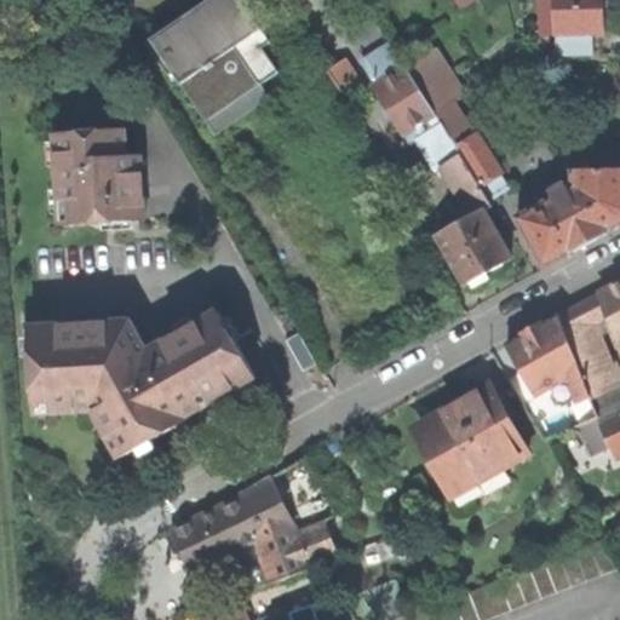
[(212,0),(151,42),(217,137),(247,115),(271,98),(262,85),(279,73),(262,49),(270,41),(241,0),(212,0)]
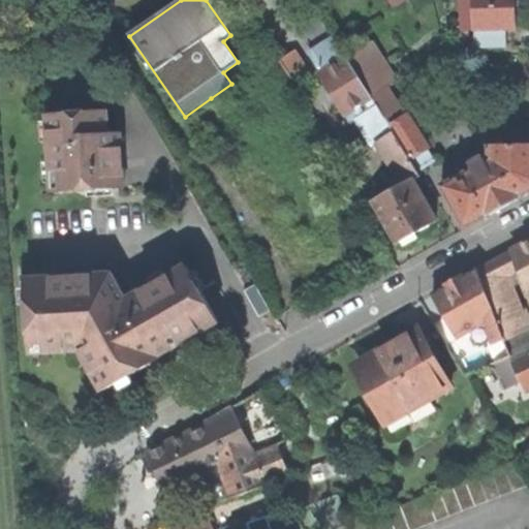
[(465,0),(466,30),(473,30),(472,0),(465,0)]
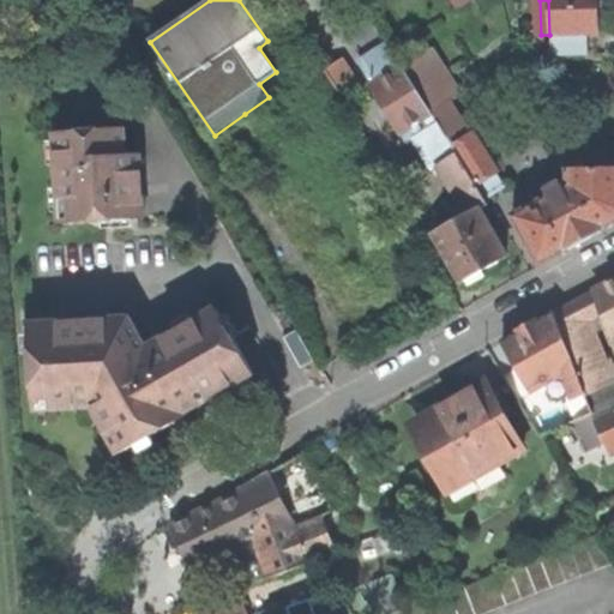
[(551,54),(587,54),(587,35),(597,35),(597,16),(596,0),(548,0),(549,35),(551,54)]
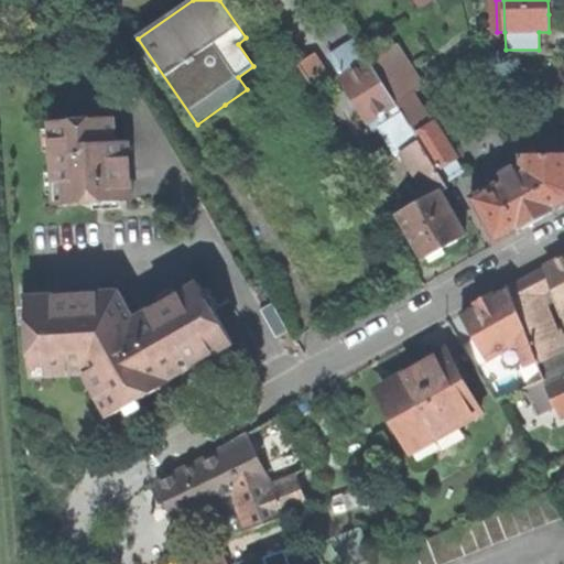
[(269,21),(296,64),(313,53),(285,10),(269,21)]
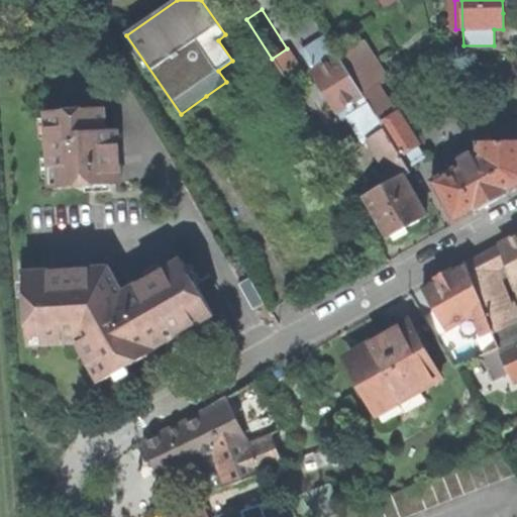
[(363,44),(339,58),(363,96),(368,104),(369,105),(377,100),(385,95),(379,86),(385,82),(363,44)]
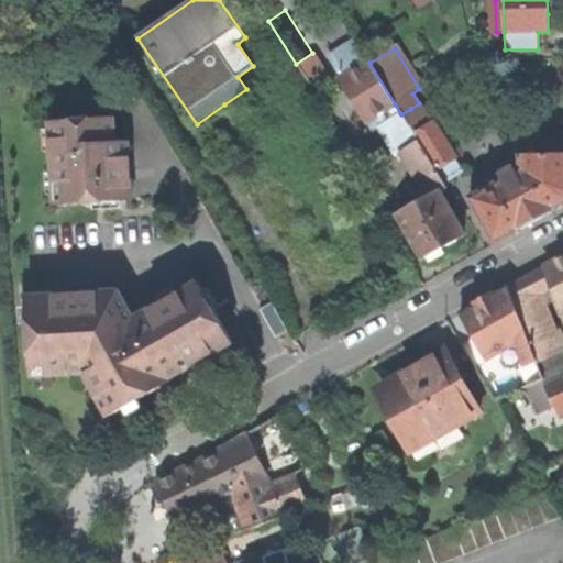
[(310,85),(327,74),(312,53),(296,64),(310,85)]
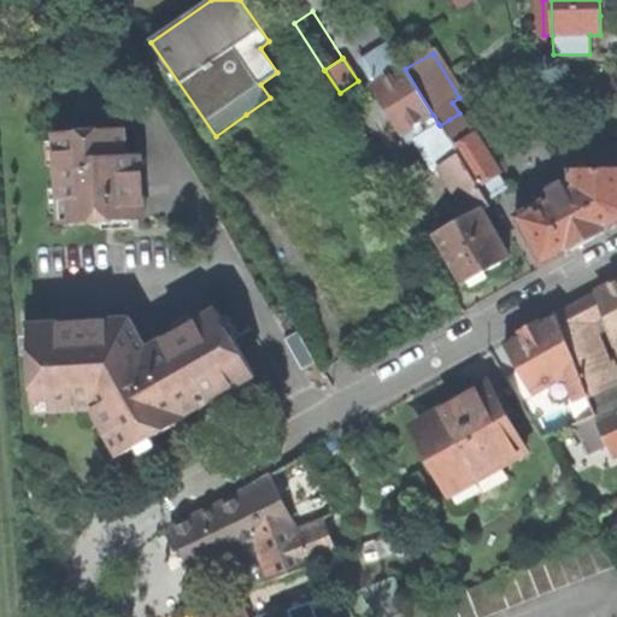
[(404,66),(370,87),(400,135),(433,115),(405,69),(404,66)]
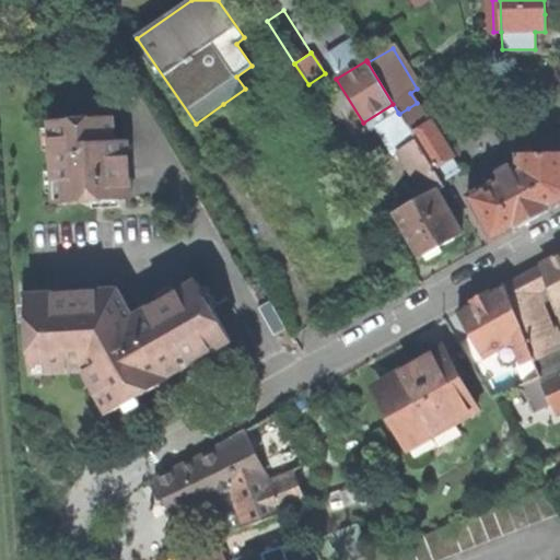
[(411,114),(408,108),(399,114),(441,182),(459,170),(430,124),(435,119),(427,104),(411,114)]
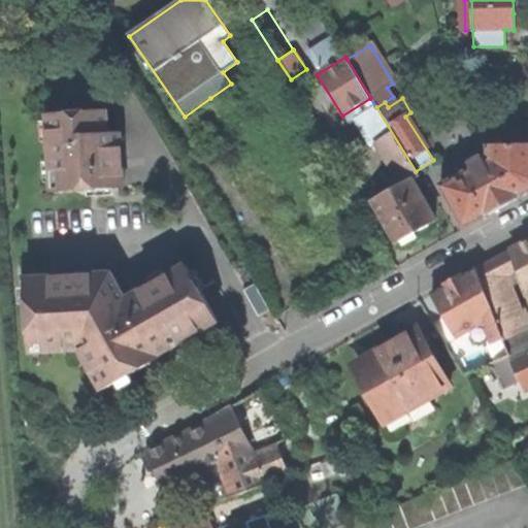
[(419,177),(416,171),(376,107),(375,106),(353,121),(370,149),(374,145),(399,186),(372,202),(396,243),(401,240),(403,245),(416,238),(414,234),(424,228),(434,222),(411,182),(419,177)]
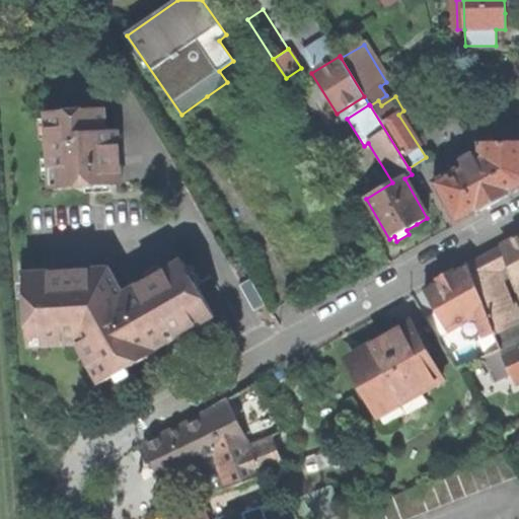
[(95,186),(121,184),(118,131),(105,131),(103,109),(45,113),(51,189),(95,186)]
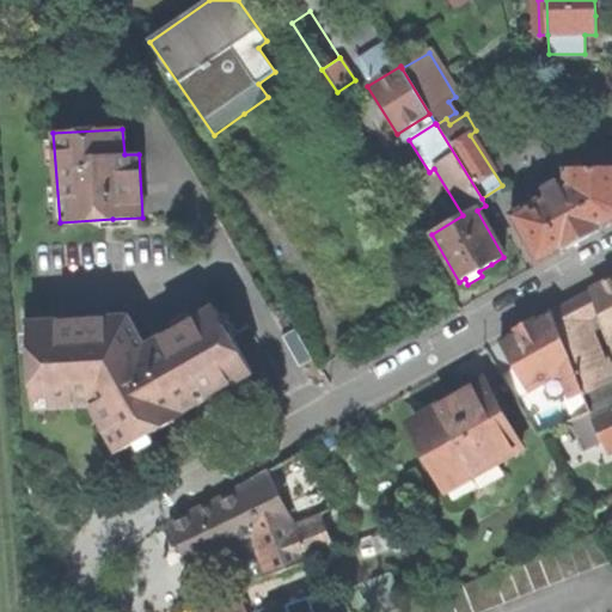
[(545,196),(509,215),(537,265),(594,234),(611,224),(611,169),(564,170),(564,185),(561,188),(560,185),(556,185),(543,193),(545,196)]
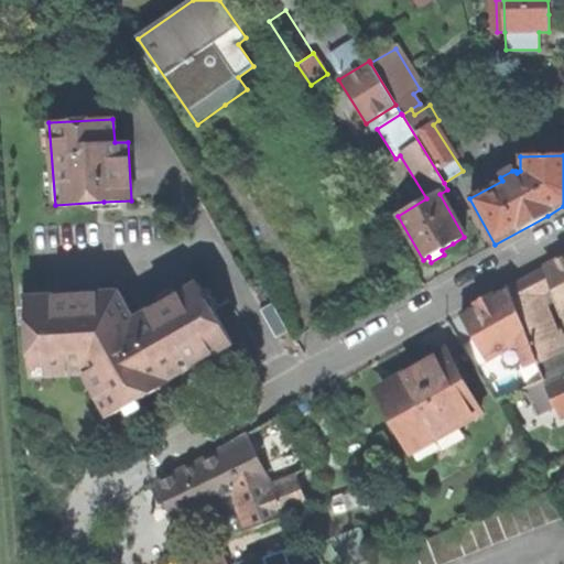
[(563,257),(561,259),(510,285),(543,367),(550,362),(546,356),(563,348),(563,338),(562,332),(559,334),(548,308),(541,293),(556,286),(563,307),(563,257)]
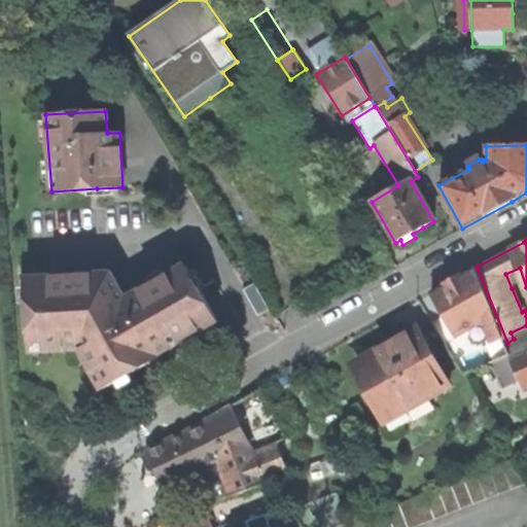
[(116,382),(119,388),(134,381),(131,375),(159,358),(157,356),(166,352),(171,349),(174,354),(188,347),(184,341),(217,322),(185,266),(126,299),(111,274),(26,278),(27,287),(20,288),(21,304),(28,304),(31,353),(76,351),(83,364),(86,362),(102,390),(116,382)]
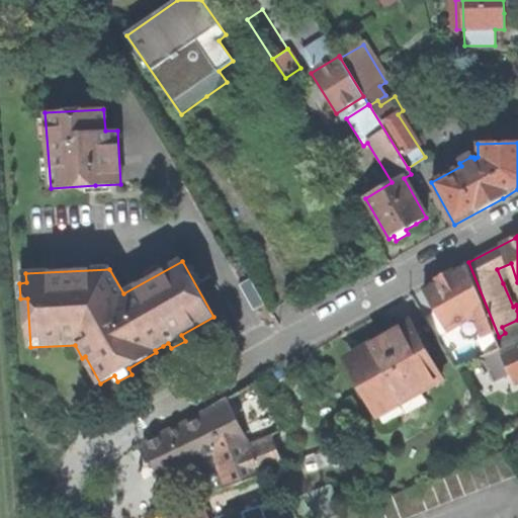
[(499,337),(468,262),(447,274),(425,287),(448,330),(480,313),(489,334),(472,340),(477,357),(503,347),(499,337)]
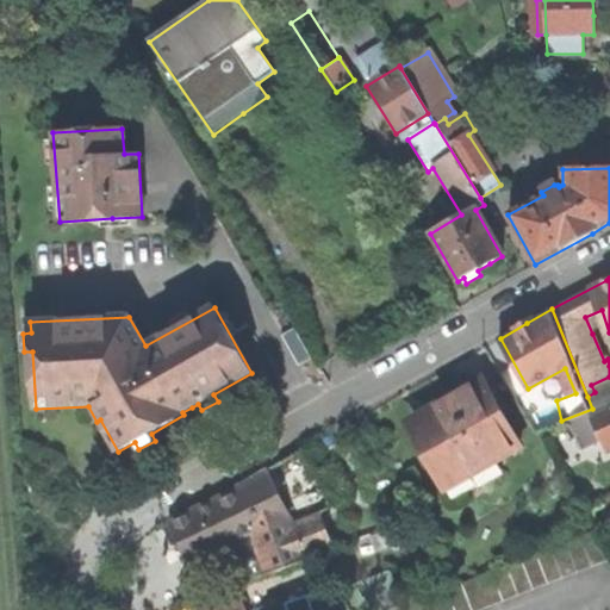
[(504,472),(498,460),(522,447),(484,379),(471,386),(439,405),(444,418),(415,435),(444,489),(447,487),(447,497),(449,499),(455,499),(504,472)]
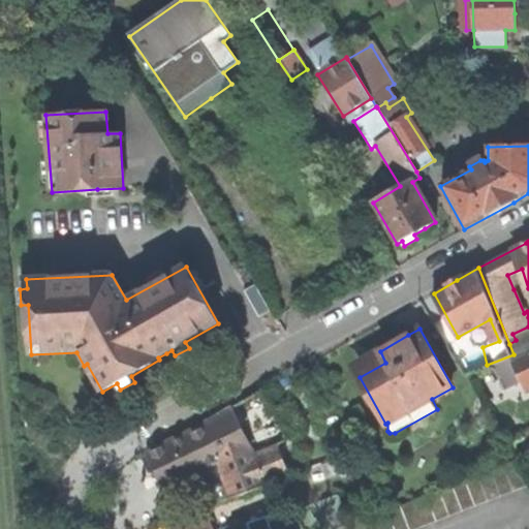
[(528,351),(512,360),(526,390),(528,387),(528,351)]
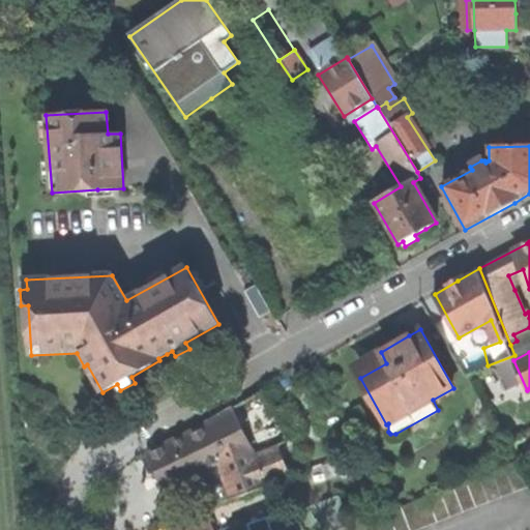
[(177,439),(147,452),(157,473),(166,492),(221,465),(231,493),(223,496),(222,491),(197,500),(200,511),(268,484),(267,483),(290,474),(278,445),(289,437),(301,430),(286,402),(273,409),(261,387),(248,399),(177,439)]
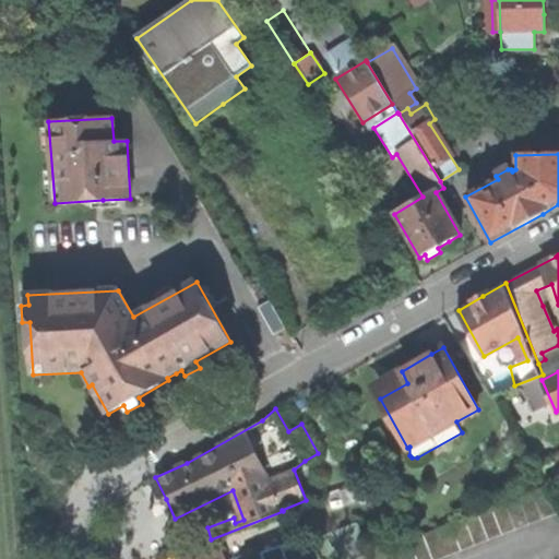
[(546,486),(360,558),(438,558),(556,512),(546,486)]
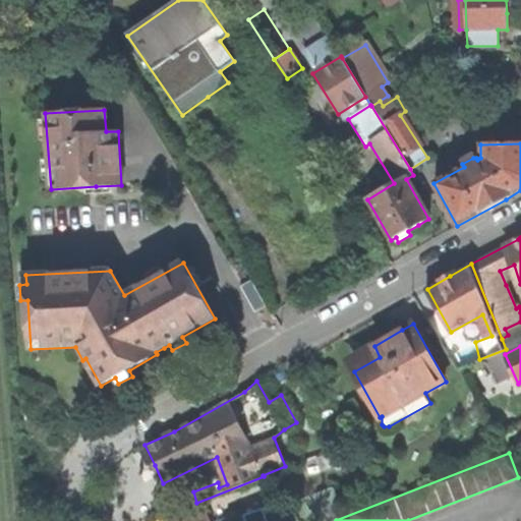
[(333,490),(273,514),(275,520),(333,520),(343,517),(333,490)]
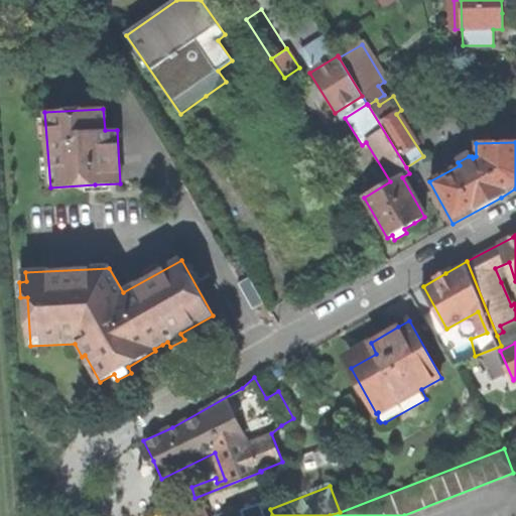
[(207,515),(204,507),(180,515),(207,515)]
